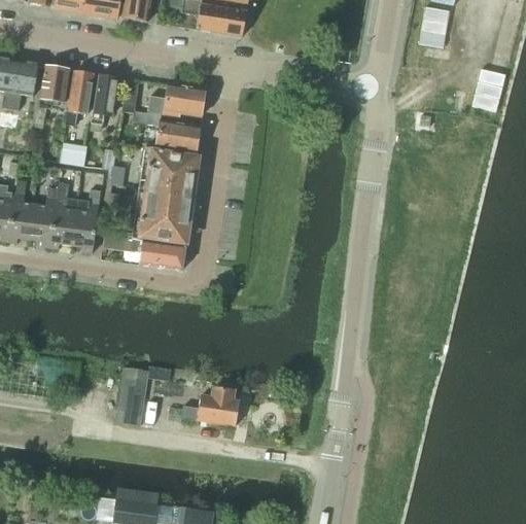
[(54,0),(53,7),(79,11),(81,0),(54,0)]
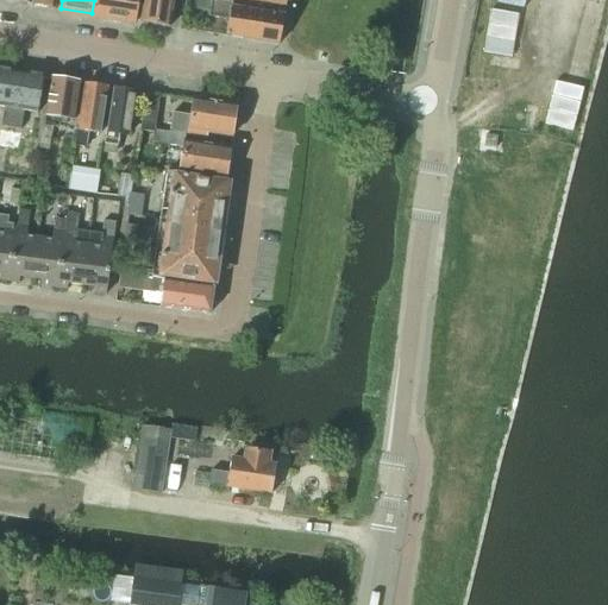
[(94,0),(92,13),(136,20),(139,0),(94,0)]
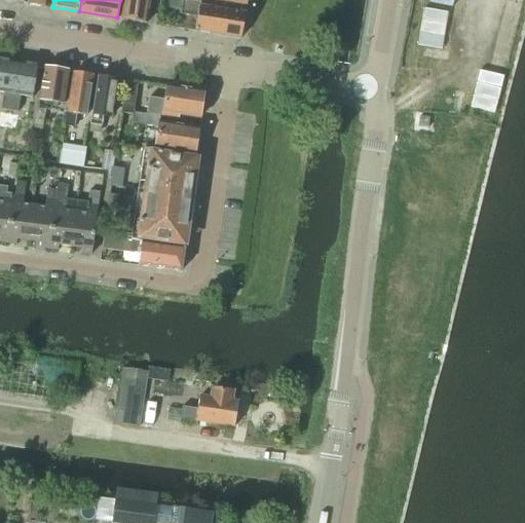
[(125,0),(122,17),(147,22),(151,0),(125,0)]
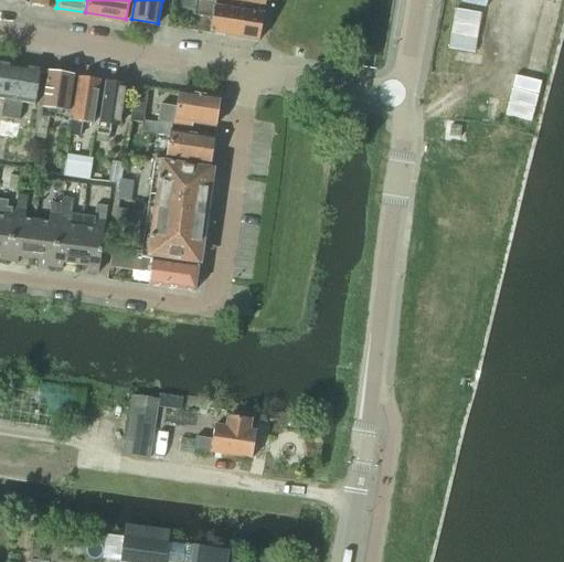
[(173,0),(172,4),(194,8),(193,13),(212,17),(210,31),(234,35),(235,35),(258,40),(263,11),(215,3),(215,0),(173,0)]
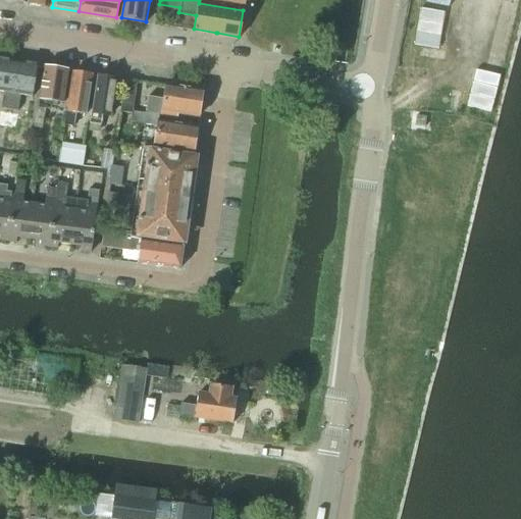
[(63,100),(68,68),(44,64),(40,96),(63,100)]
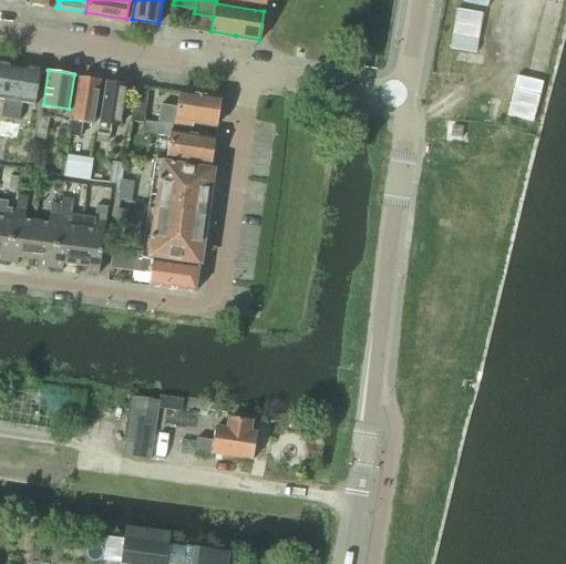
[(93,122),(99,79),(79,75),(70,132),(80,133),(81,120),(93,122)]
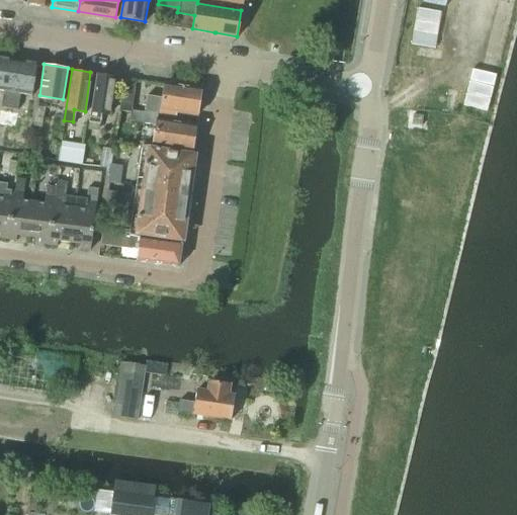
[(109,111),(115,76),(96,73),(89,119),(99,120),(101,110),(109,111)]
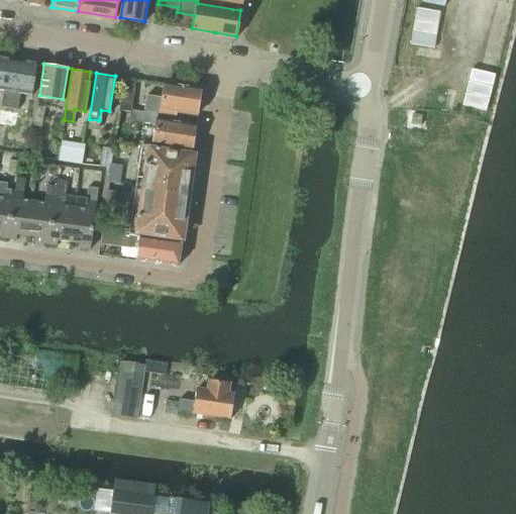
[(148,94),(145,111),(159,113),(175,115),(176,111),(197,114),(198,103),(200,103),(202,101),(203,93),(201,91),(200,91),(200,88),(165,83),(163,96),(148,94)]
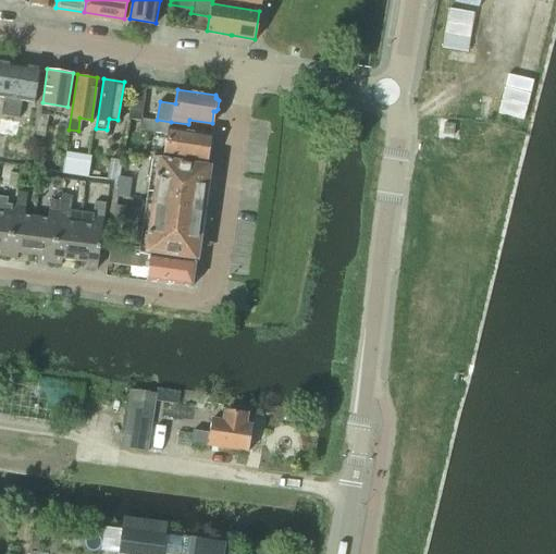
[(130,118),(143,119),(146,93),(133,90),(130,118)]
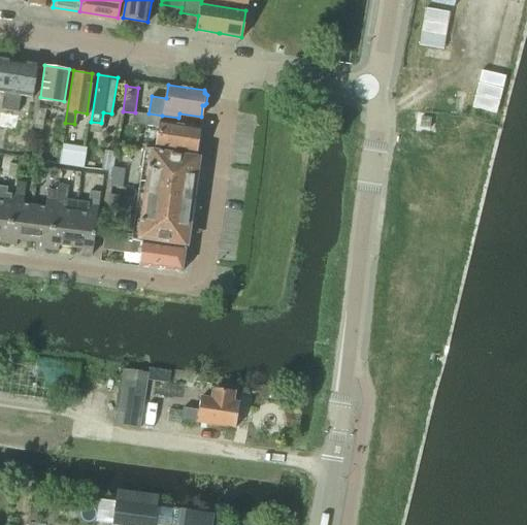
[(38,107),(35,126),(43,128),(46,108),(38,107)]
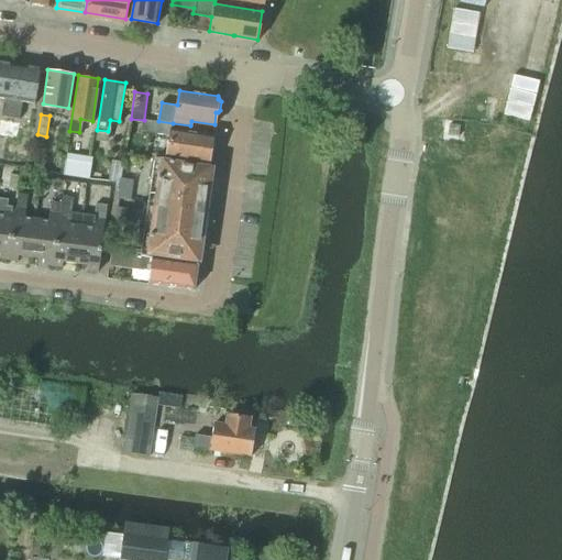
[(158,121),(157,132),(171,134),(167,158),(208,165),(209,165),(209,162),(211,162),(213,161),(215,153),(212,151),(211,150),(213,134),(212,134),(202,133),(173,128),(173,123),(158,121)]
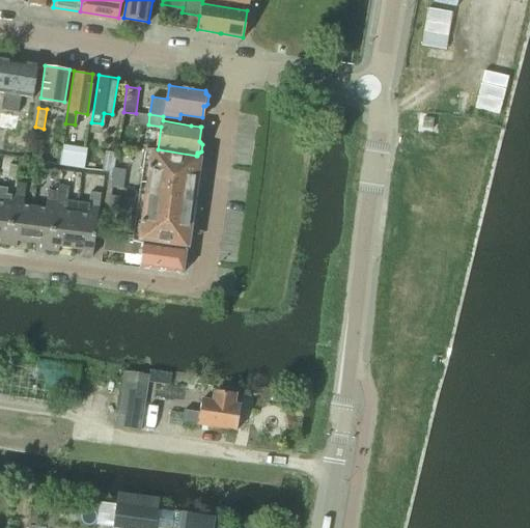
[(424,115),(424,123),(423,126),(434,127),(435,116),(424,115)]
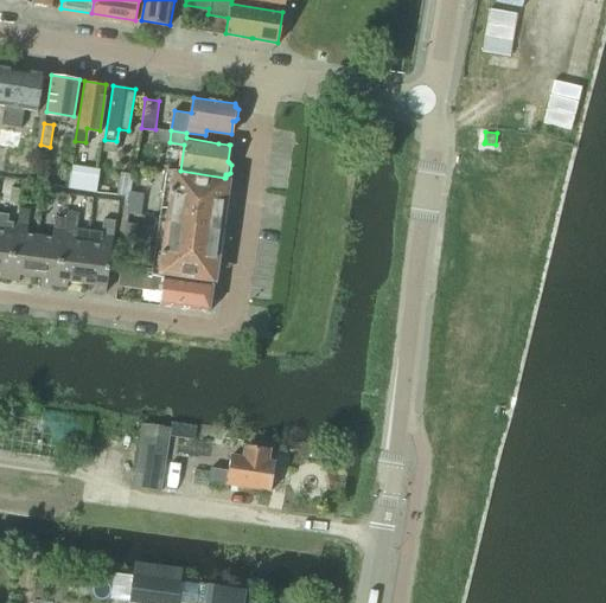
[(100,167),(72,164),(70,187),(96,191),(100,167)]
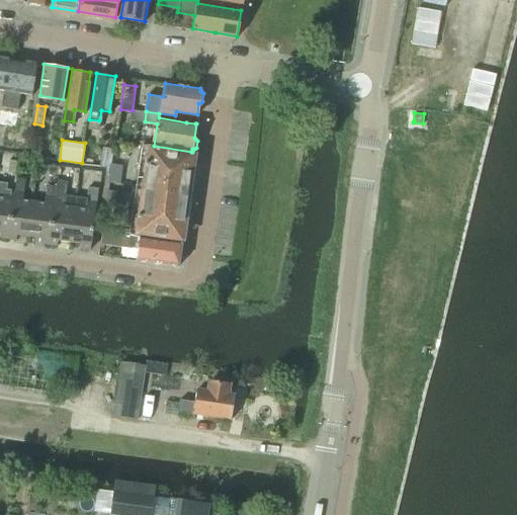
[(135,193),(128,234),(178,241),(178,240),(183,237),(184,226),(185,226),(185,223),(187,203),(188,203),(188,200),(189,196),(189,192),(190,183),(191,177),(194,158),(190,153),(191,152),(154,146),(150,145),(147,162),(140,161),(137,184),(136,189),(136,193),(135,193)]
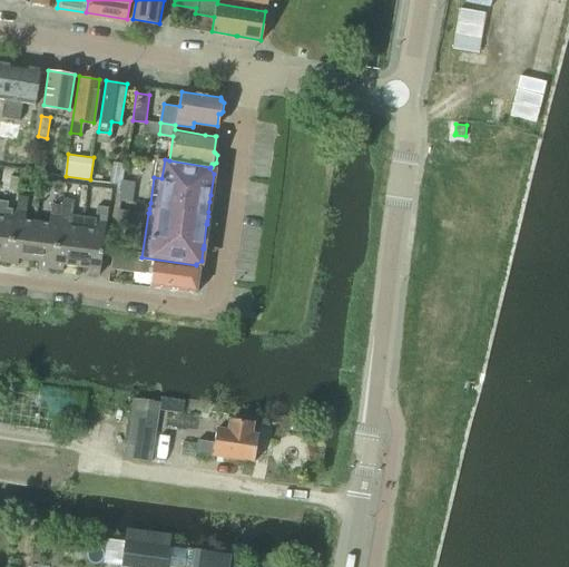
[(114,160),(110,182),(121,184),(125,163),(114,160)]
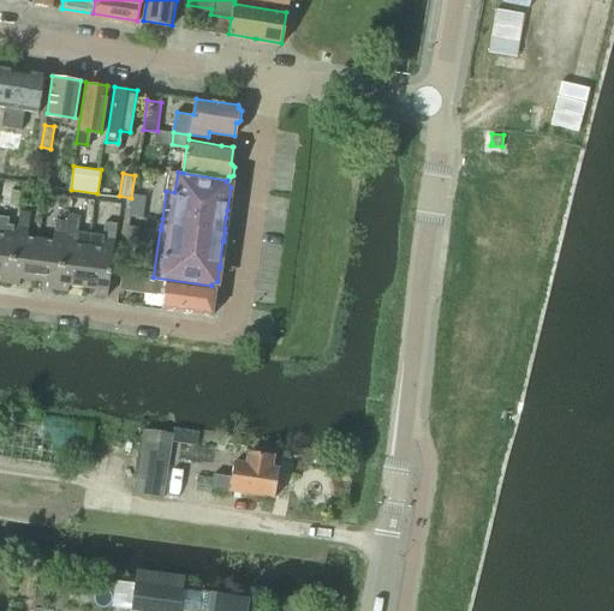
[(12,189),(10,203),(21,204),(22,190),(12,189)]
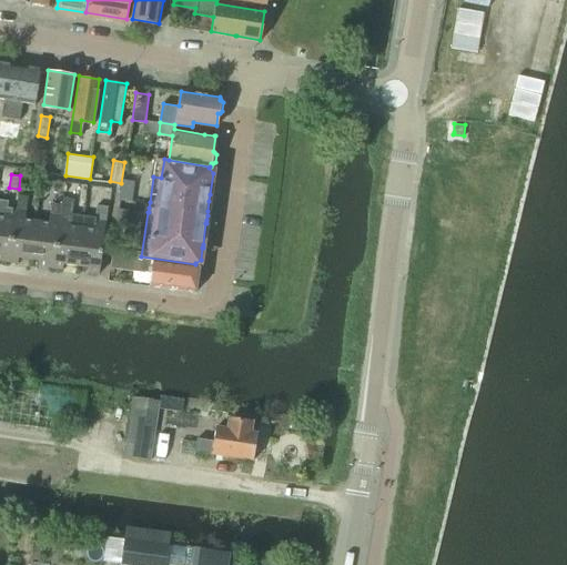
[(28,195),(19,194),(17,209),(26,210),(28,195)]
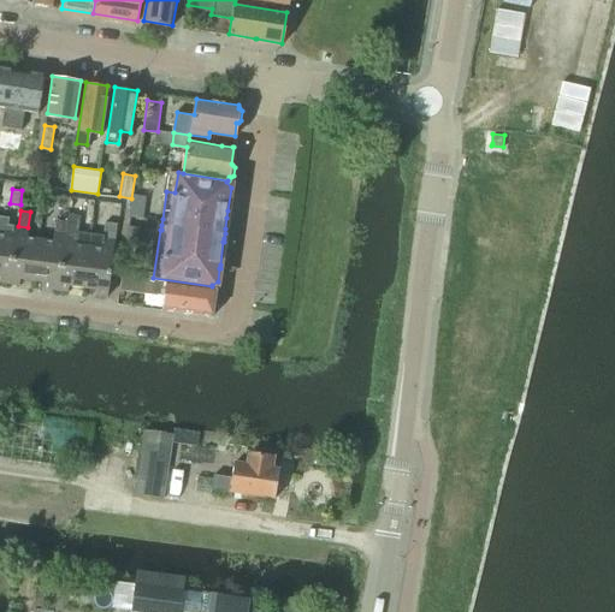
[(65,233),(58,290),(67,291),(67,285),(82,287),(88,245),(90,232),(77,230),(77,235),(76,235),(78,214),(69,214),(67,233),(65,233)]
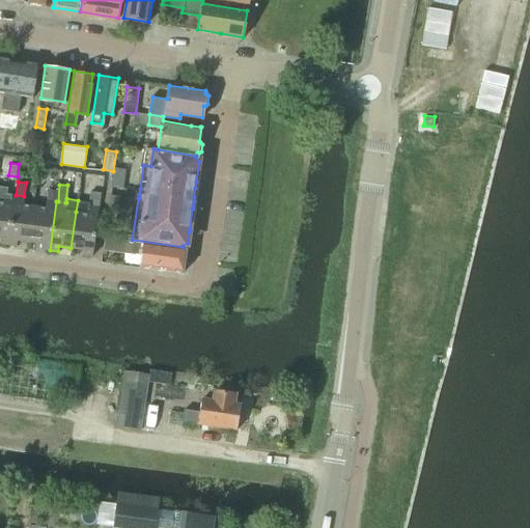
[(0,186),(0,238),(1,238),(0,243),(8,244),(16,195),(6,194),(7,187),(0,186)]
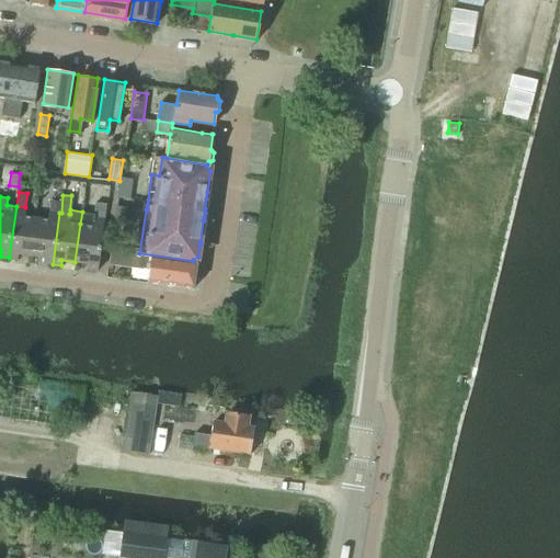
[(52,200),(50,209),(59,211),(60,201),(52,200)]
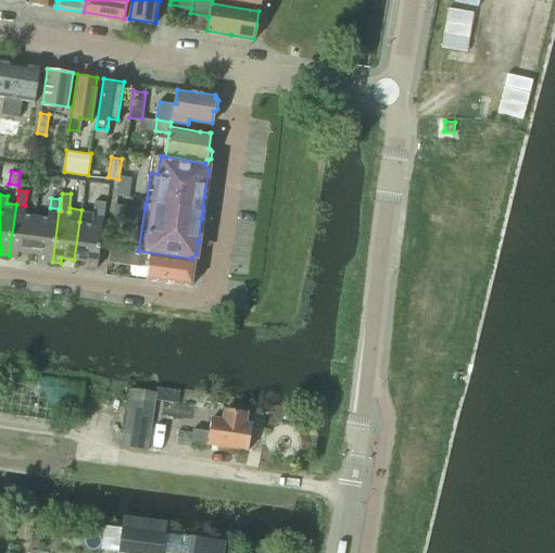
[(134,205),(127,205),(128,200),(115,198),(113,227),(131,228),(134,205)]
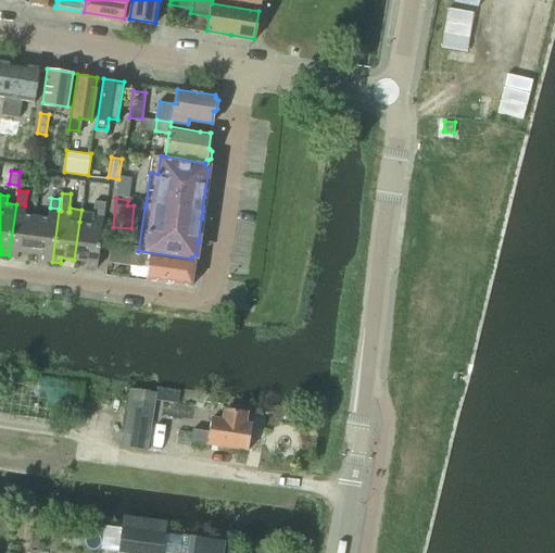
[(79,222),(74,260),(87,261),(87,266),(97,267),(105,201),(96,200),(95,211),(82,210),(79,222)]
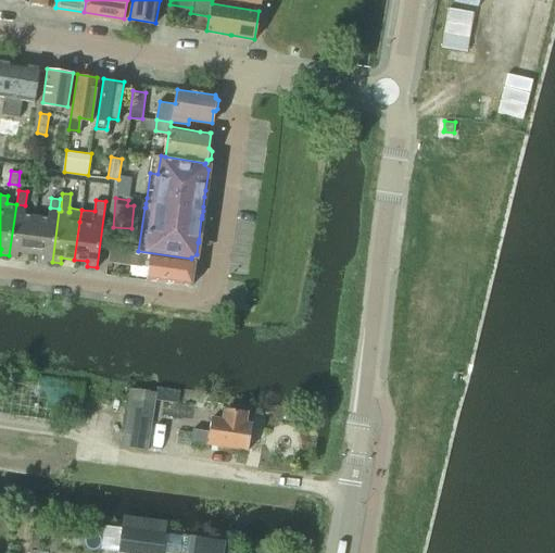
[(16,204),(9,255),(17,256),(17,252),(32,253),(37,215),(25,214),(26,206),(16,204)]
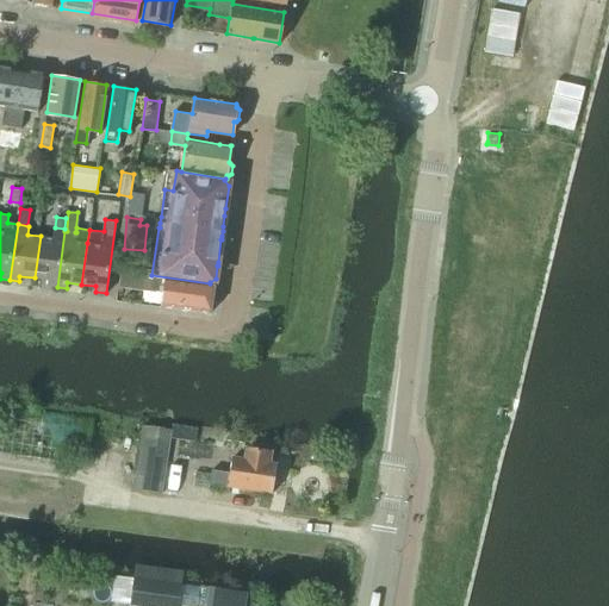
[(41,236),(35,277),(48,280),(48,286),(57,287),(64,231),(54,230),(53,238),(41,236)]
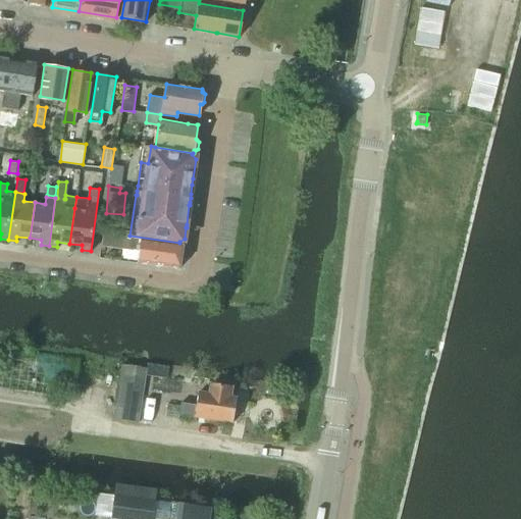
[(104,232),(102,245),(139,250),(138,262),(179,267),(183,249),(184,245),(184,244),(179,243),(129,236),(104,232)]
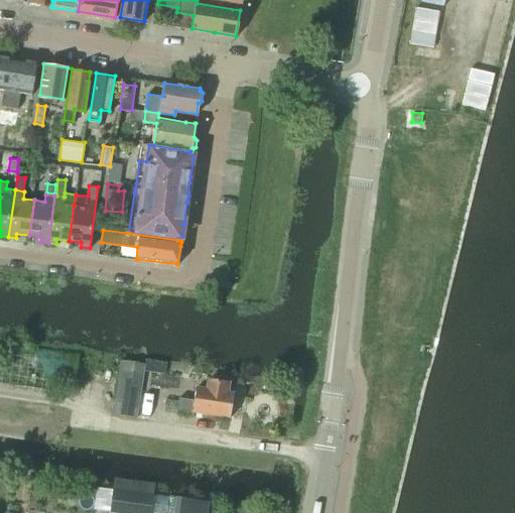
[(121,360),(113,413),(137,417),(146,363),(121,360)]
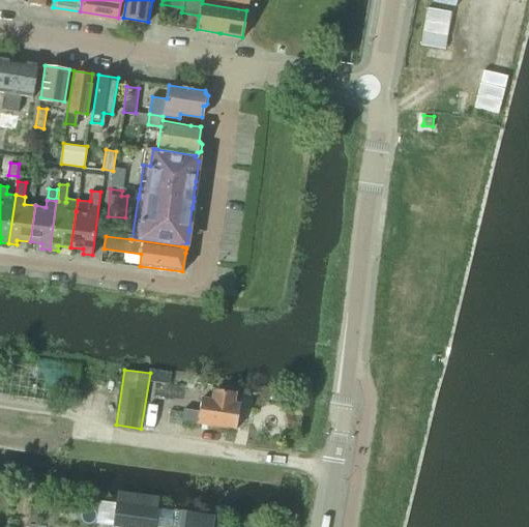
[(239,402),(234,402),(235,394),(232,390),(216,388),(212,391),(211,398),(201,397),(199,410),(182,408),(180,420),(235,428),(237,417),(240,415),(241,408),(239,406),(239,402)]
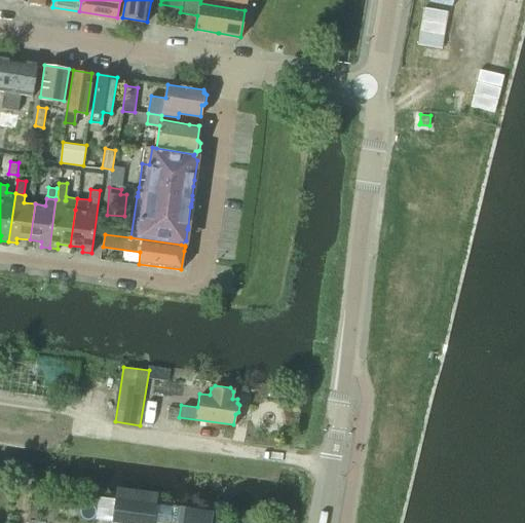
[(116,498),(113,521),(129,522),(152,522),(153,521),(155,503),(116,498)]
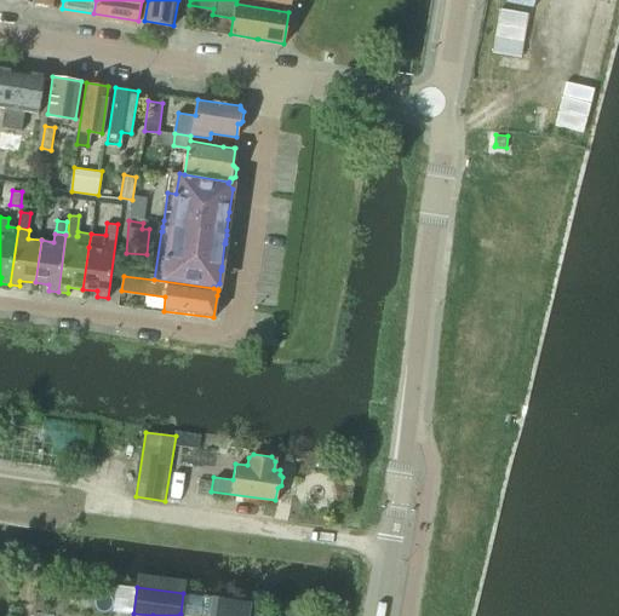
[(183,593),(181,614),(193,615),(247,615),(250,603),(205,597),(185,593),(183,593)]
